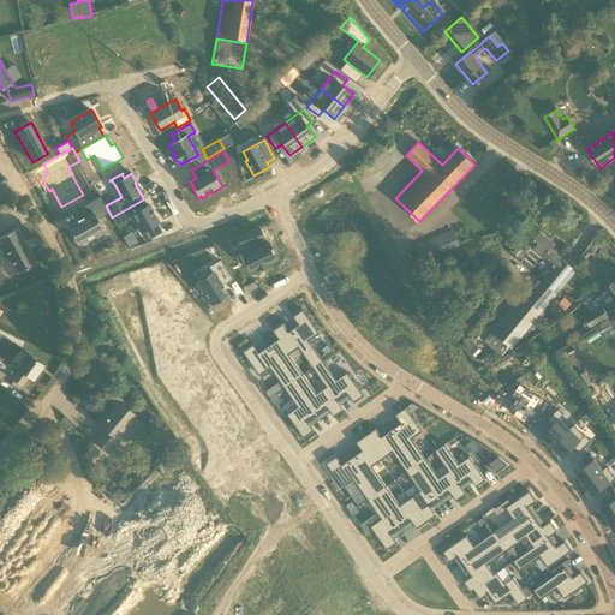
[(77,220),(69,226),(78,244),(88,239),(89,239),(89,238),(93,236),(93,237),(94,236),(103,231),(96,219),(108,212),(108,213),(109,213),(106,206),(100,196),(79,208),(84,216),(83,218),(83,216),(77,220)]
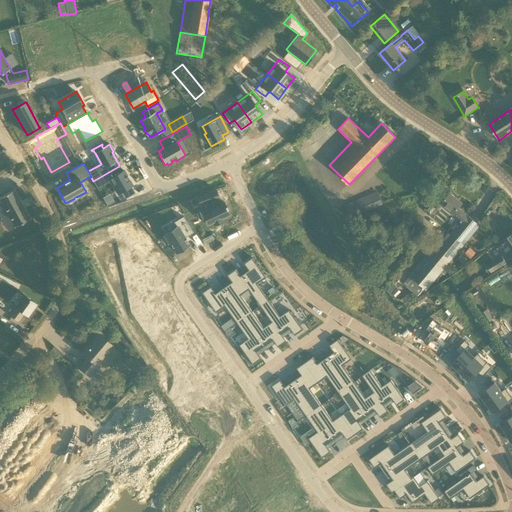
[(121,191),(125,198),(135,193),(131,186),(132,185),(124,170),(122,171),(119,166),(93,181),(98,189),(110,182),(112,181),(118,193),(121,191)]
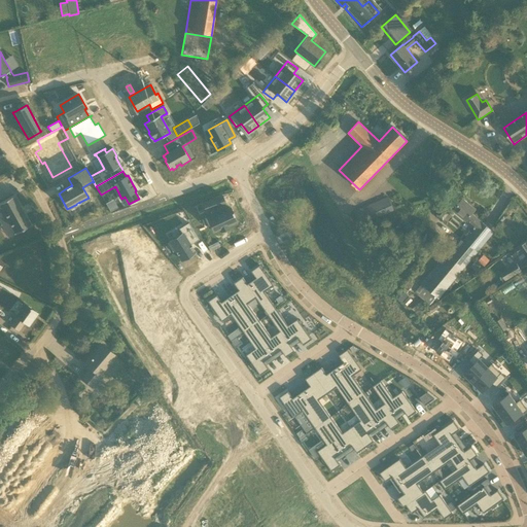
[(319,180),(302,187),(305,195),(322,186),(319,180)]
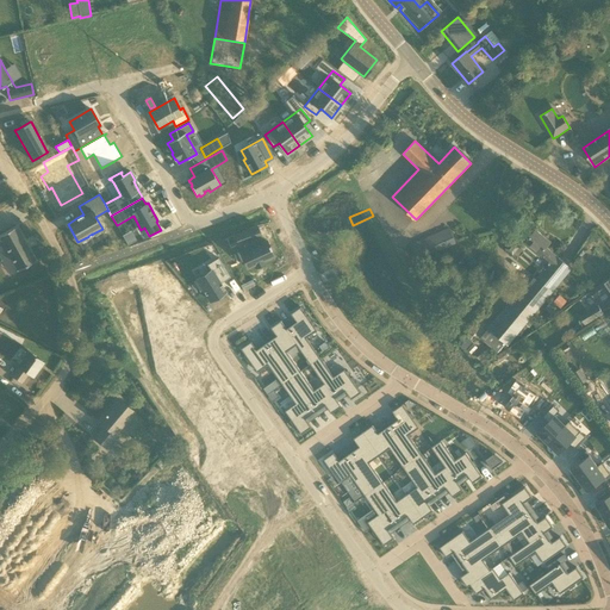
[(18,271),(35,261),(17,226),(0,235),(0,255),(2,261),(10,257),(18,271)]
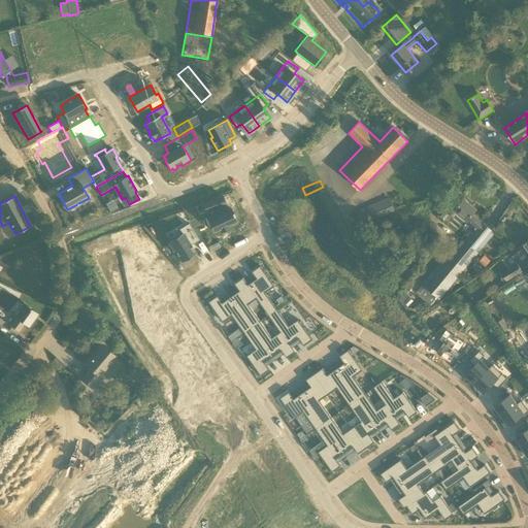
[(222,196),(203,203),(204,206),(203,206),(204,208),(205,207),(206,211),(210,210),(213,217),(208,219),(213,231),(221,229),(222,231),(229,228),(228,225),(236,221),(231,208),(226,210),(223,205),(224,205),(223,204),(225,204),(225,203),(222,196)]
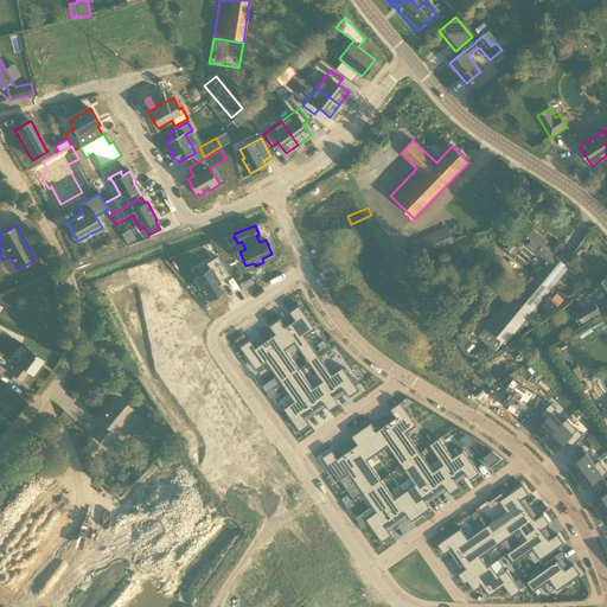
[(414,260),(453,243),(446,227),(408,242),(414,260)]
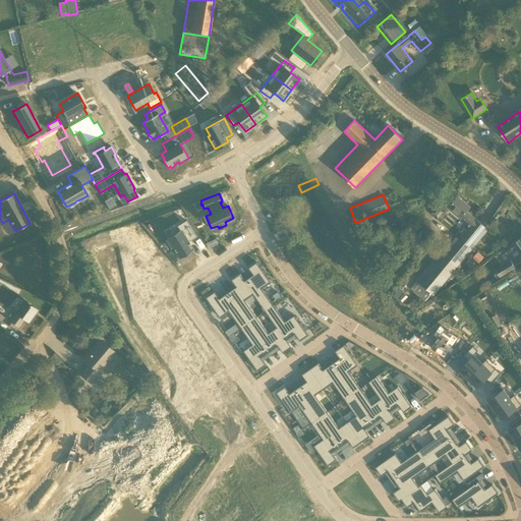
[(469,224),(474,218),(466,212),(470,207),(458,196),(448,208),(461,218),(469,224)]
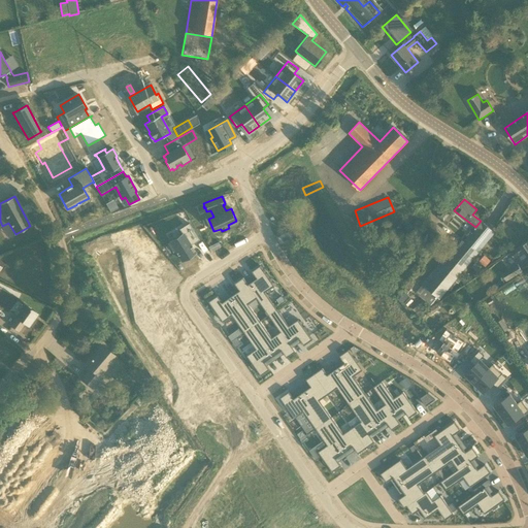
[(112,202),(107,205),(110,211),(117,208),(112,202)]
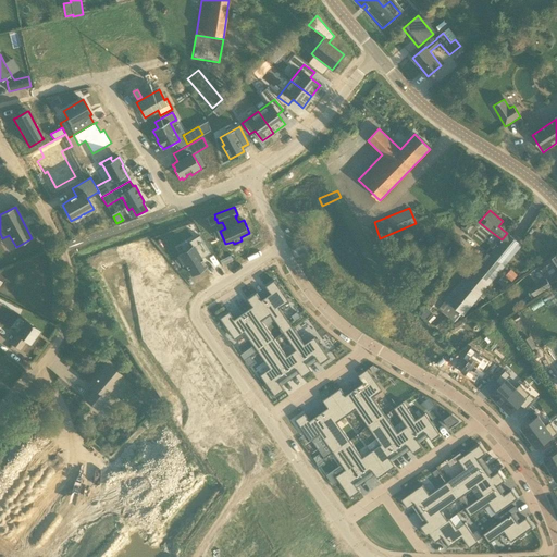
[(477,263),(446,300),(440,309),(455,322),(461,313),(463,316),(480,296),(489,285),(522,245),(507,233),(502,239),(480,265),(477,263)]
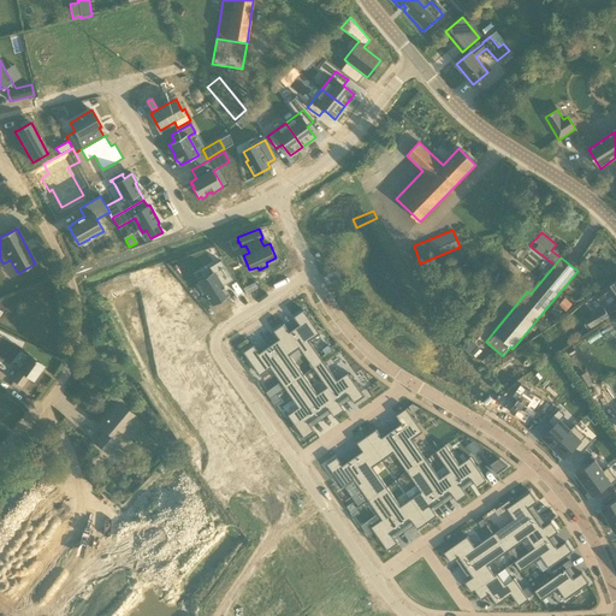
[(199,282),(195,284),(202,295),(205,292),(212,303),(227,295),(223,286),(232,279),(220,260),(208,267),(212,273),(199,282)]
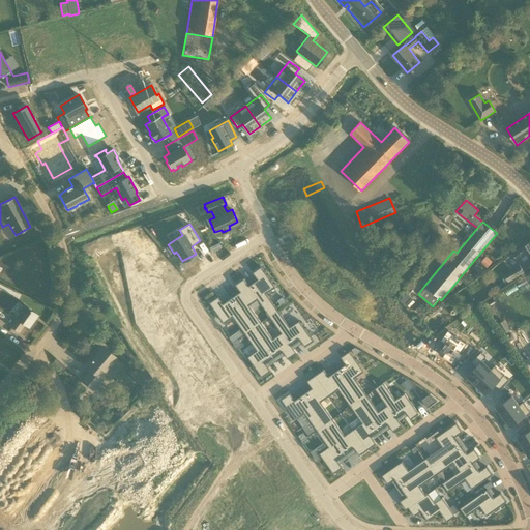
[(525,245),(512,254),(516,259),(529,251),(529,252),(529,241),(525,245)]
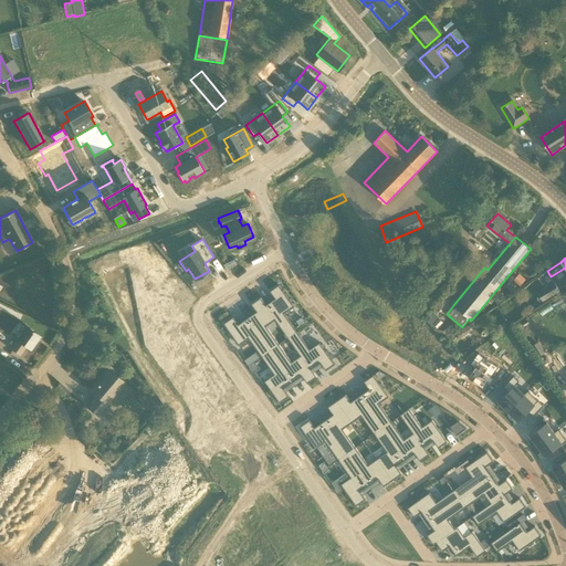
[(158,276),(150,285),(158,293),(159,292),(170,302),(178,293),(177,292),(180,287),(173,280),(178,273),(168,261),(163,268),(160,265),(154,273),(158,276)]
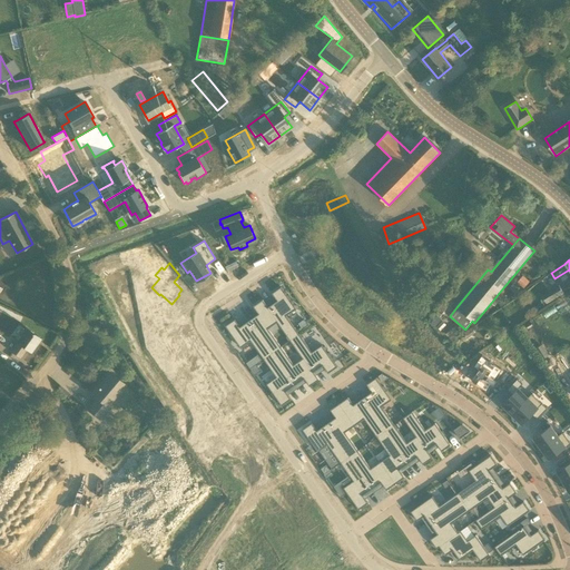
[(514,283),(509,288),(514,294),(520,288),(514,283)]
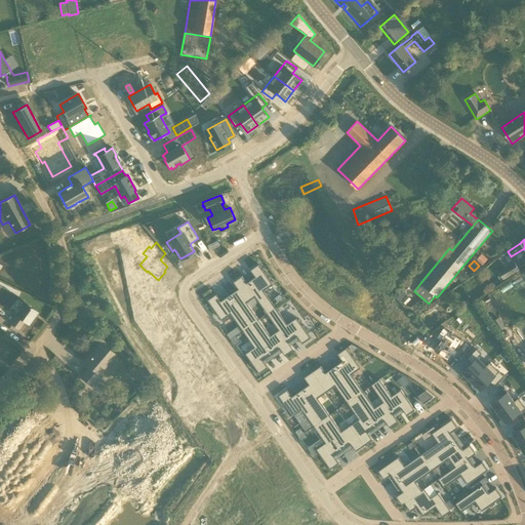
[(503,279),(519,270),(514,263),(498,273),(503,279)]
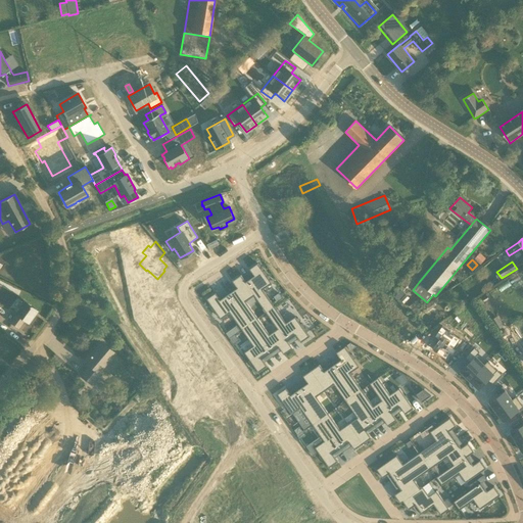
[(254,276),(246,282),(255,295),(254,295),(267,312),(275,306),(263,289),(272,283),(267,275),(268,275),(265,270),(264,271),(257,263),(249,269),(252,273),(254,276)]
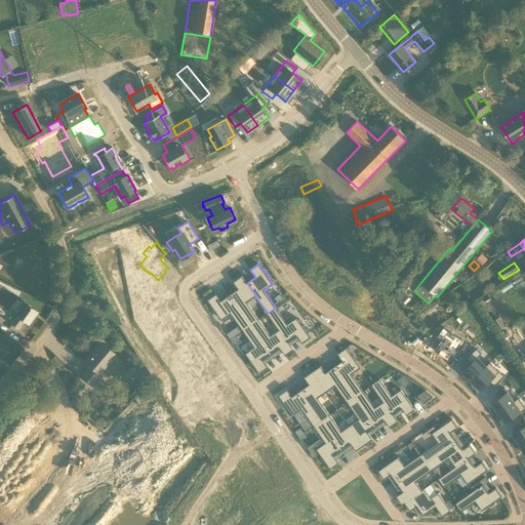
[(460,269),(452,279),(455,282),(463,272),(460,269)]
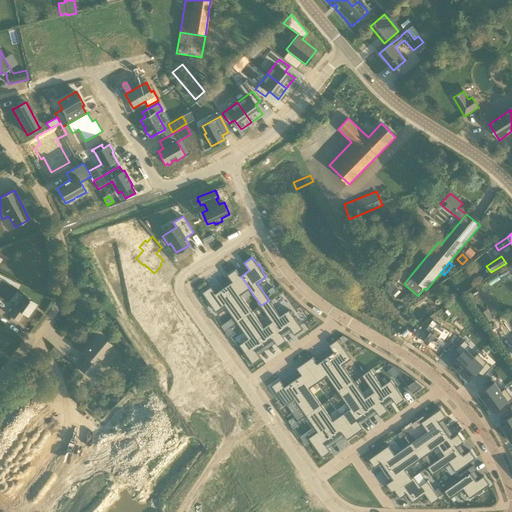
[(232,282),(224,287),(245,317),(252,311),(241,295),(249,289),(250,289),(241,276),(239,273),(236,269),(228,275),(230,279),(232,282)]
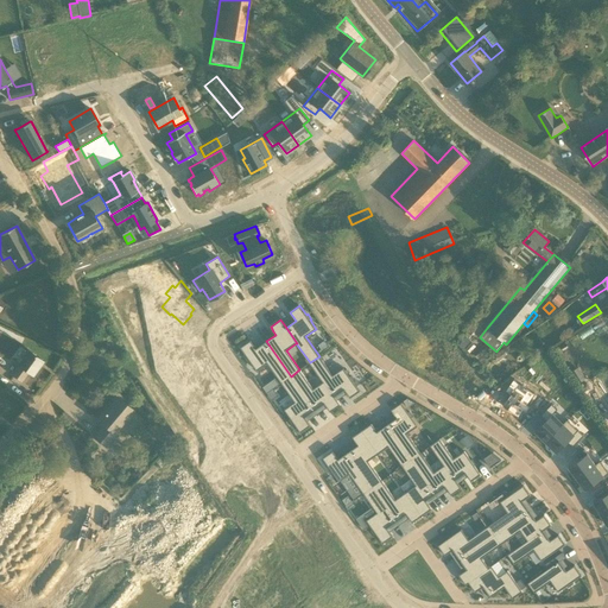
[(165,330),(163,344),(169,353),(165,355),(181,379),(197,367),(188,353),(189,352),(188,350),(189,350),(183,342),(182,343),(179,342),(179,341),(179,335),(181,335),(182,333),(165,330)]
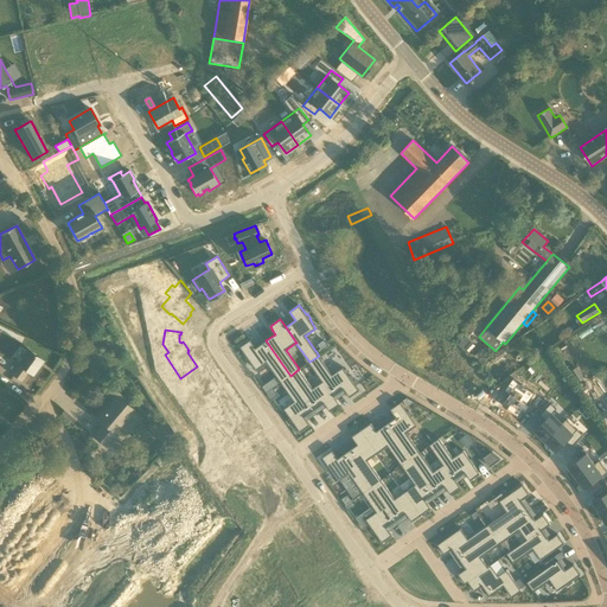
[(250,340),(241,347),(247,357),(246,357),(249,362),(250,362),(256,370),(267,363),(281,382),(291,376),(266,340),(256,347),(254,344),(250,340)]
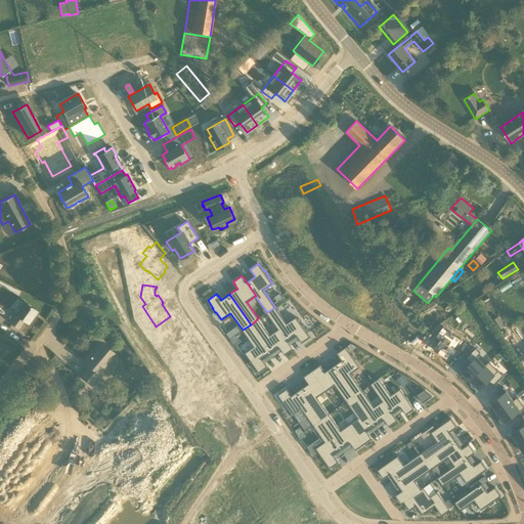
[(10,323),(18,330),(25,320),(28,323),(37,311),(25,302),(15,314),(16,314),(10,323)]
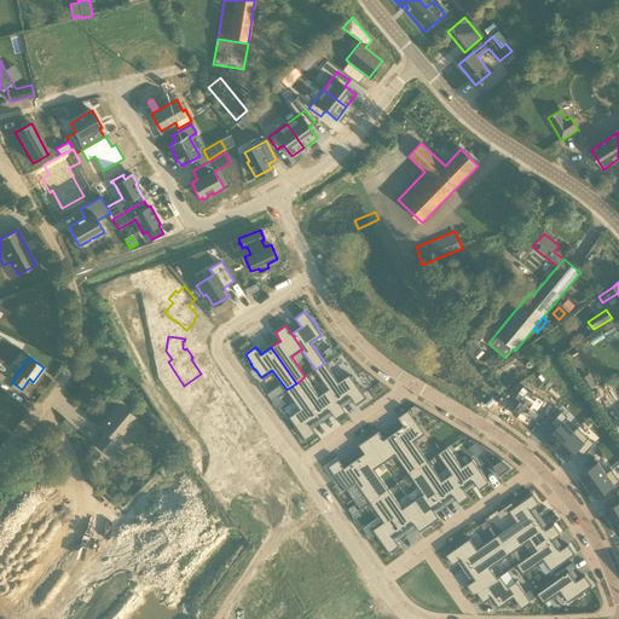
[(325,363),(316,369),(329,389),(330,388),(341,404),(351,397),(353,400),(357,405),(366,398),(360,388),(362,387),(358,382),(357,383),(350,375),(339,382),(325,363)]
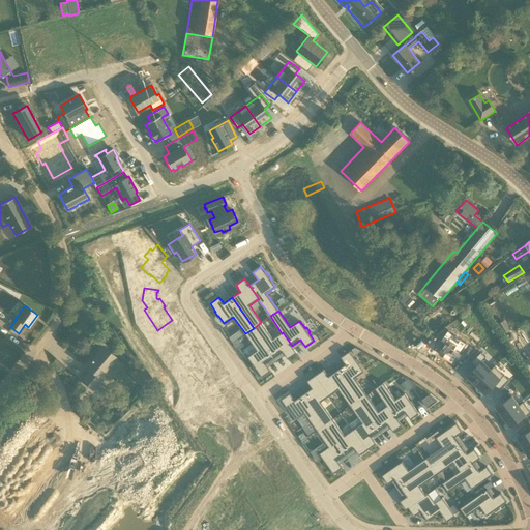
[(504,321),(497,324),(504,334),(510,331),(504,321)]
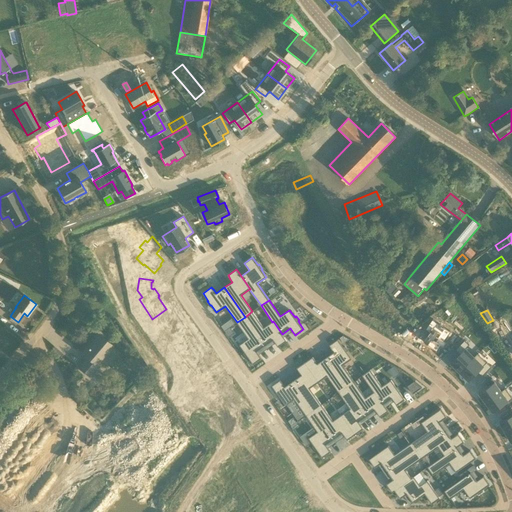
[(252,311),(245,317),(265,346),(273,340),(275,343),(278,347),(287,341),(284,337),(282,334),(273,321),(272,322),(264,327),(252,311)]
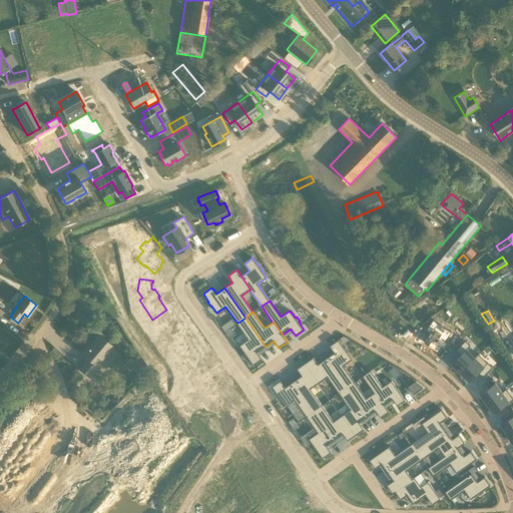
[(245,318),(237,323),(248,339),(239,346),(245,353),(244,354),(246,358),(248,357),(253,365),(263,359),(260,355),(258,353),(266,347),(245,318)]
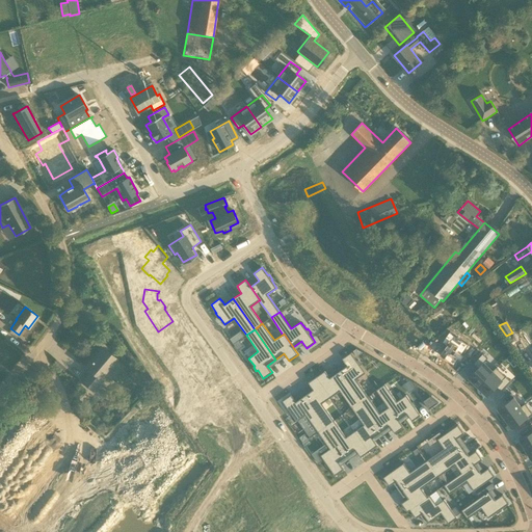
[(447,345),(440,355),(453,365),(458,358),(460,361),(464,355),(461,353),(468,344),(450,331),(443,342),(447,345)]
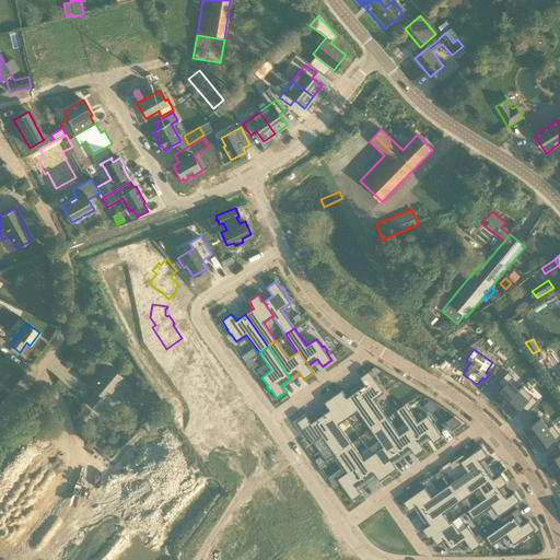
[(246,353),(241,358),(244,363),(246,361),(249,359),(246,353)]
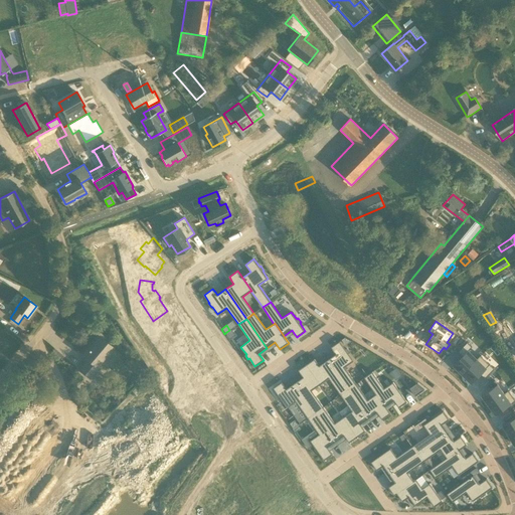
[(229,330),(226,332),(229,337),(234,334),(231,329),(229,330)]
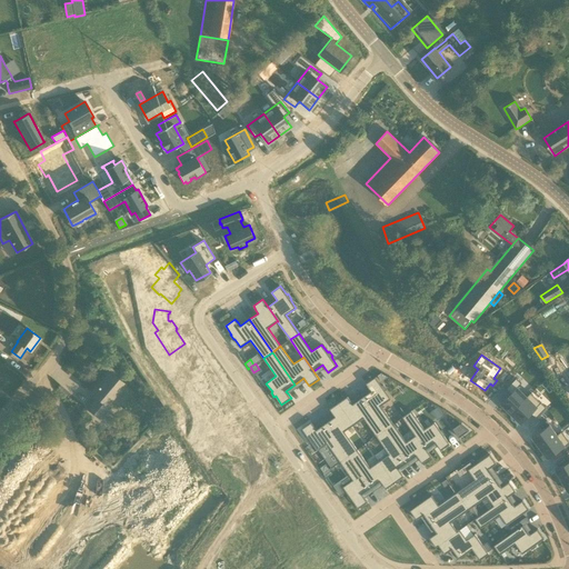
[(125,385),(111,372),(99,386),(98,386),(92,392),(100,400),(97,405),(93,402),(88,409),(100,419),(110,408),(107,405),(125,385)]
